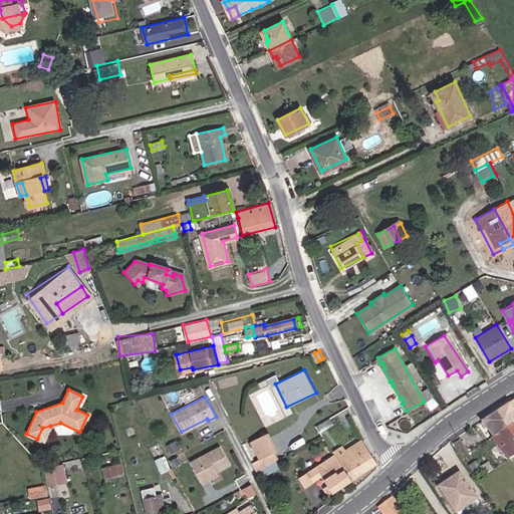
[(513,399),(497,410),(507,426),(513,421),(513,399)]
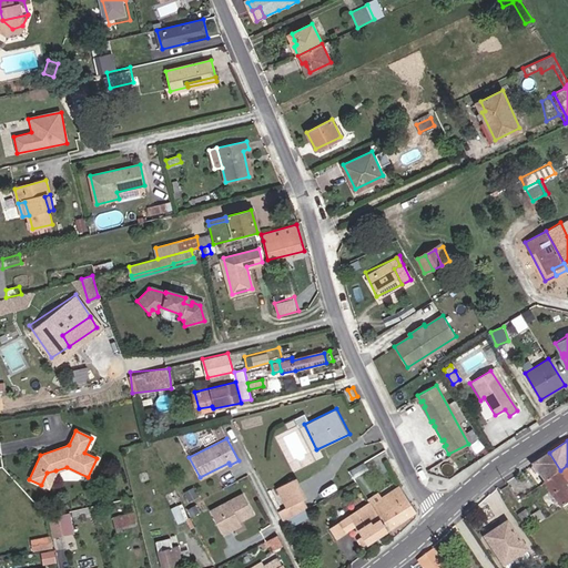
[(533,464),(545,482),(560,470),(549,453),(533,464)]
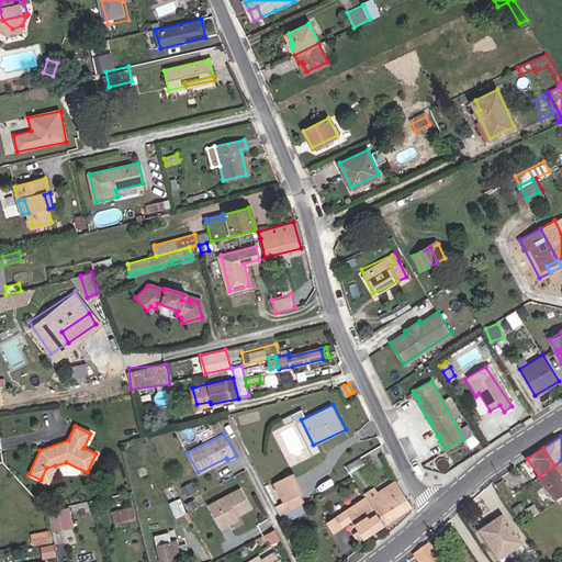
[(46,468),(41,480),(47,483),(55,465),(46,468)]
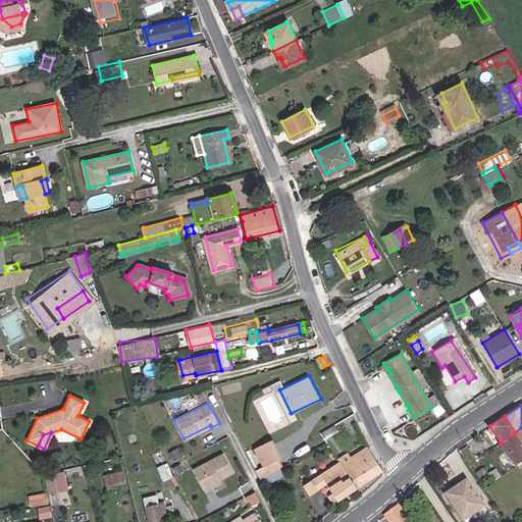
[(521,442),(515,432),(501,442),(506,451),(517,466),(521,462),(521,445),(521,444),(521,442)]
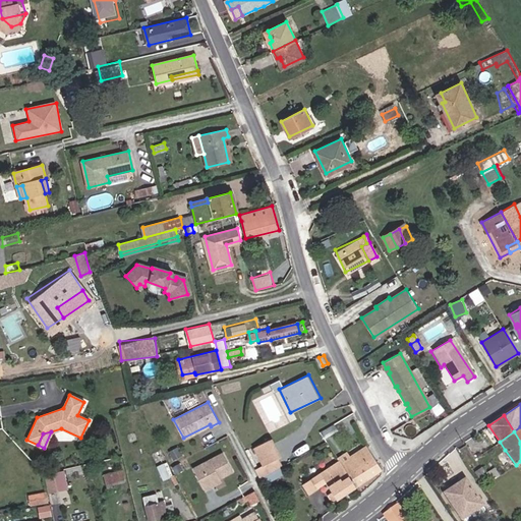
[(279,458),(269,440),(254,448),(264,465),(265,465),(279,458)]
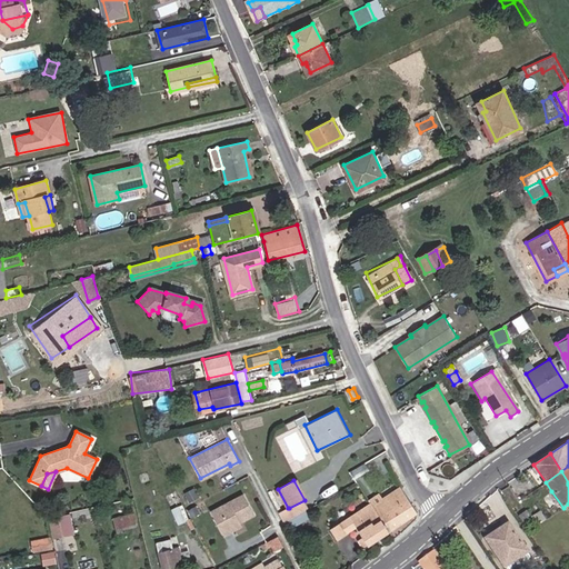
[(388,529),(416,511),(401,490),(386,500),(373,508),(388,529)]
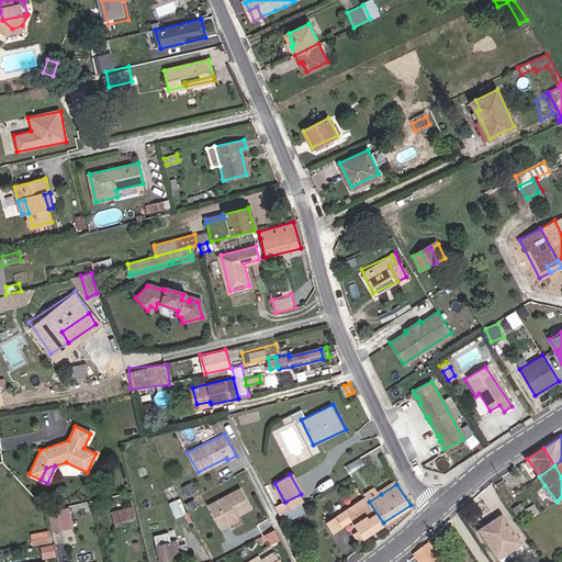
[(375,485),(363,493),(367,497),(369,502),(381,494),(375,485)]
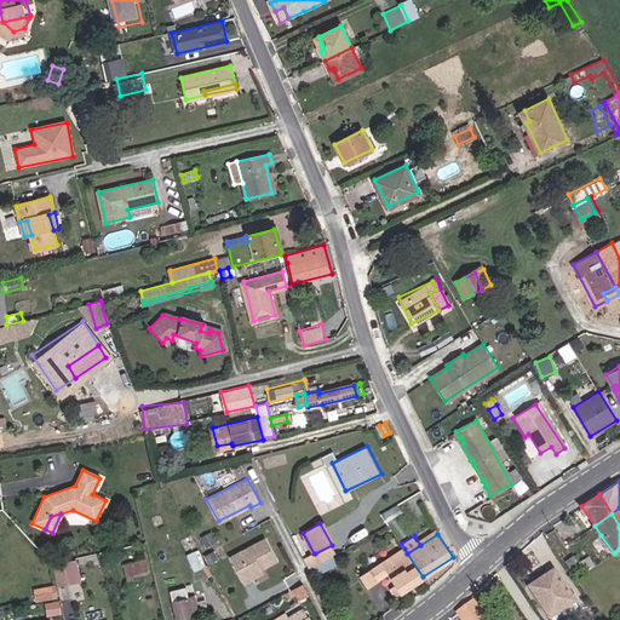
[(276,560),(265,538),(229,557),(244,584),(252,579),(250,574),(260,568),(276,560)]
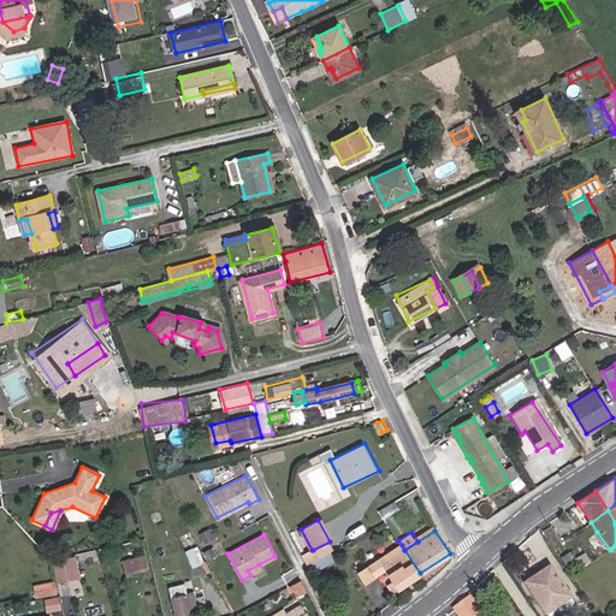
[(335,550),(330,542),(313,550),(318,560),(335,550)]
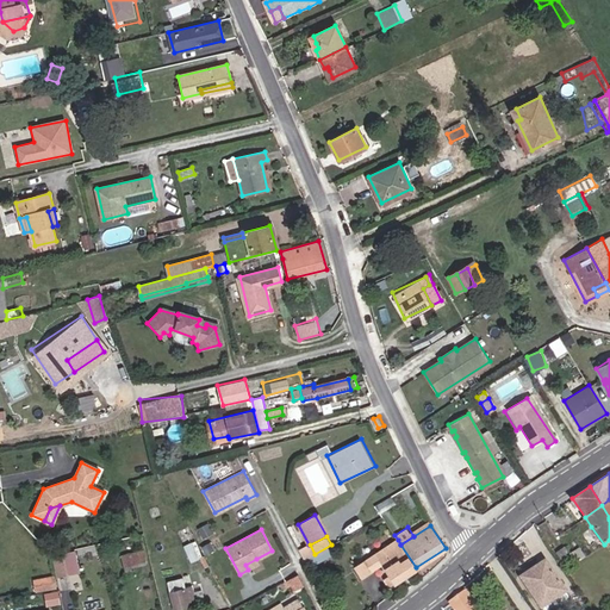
[(379,552),(373,542),(359,552),(362,559),(354,565),(350,560),(343,565),(354,582),(381,564),(388,574),(383,578),(387,586),(393,582),(393,583),(416,567),(400,545),(398,540),(379,552)]
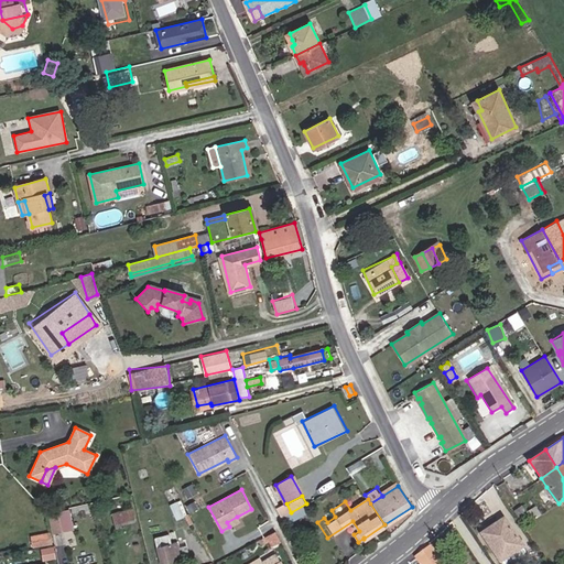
[(190,511),(197,508),(194,502),(186,506),(190,511)]
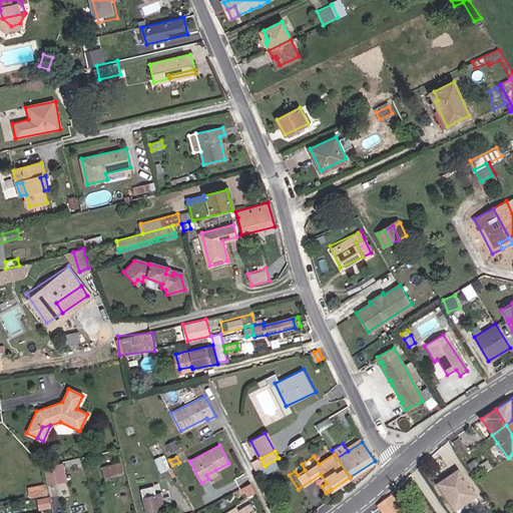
[(276,461),(263,467),(266,473),(279,467),(276,461)]
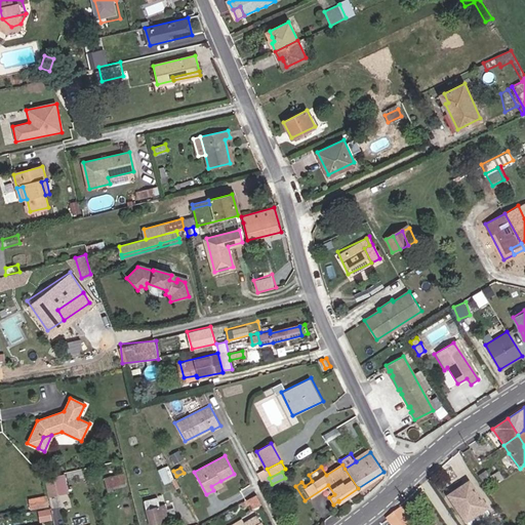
[(486,473),(480,477),(486,487),(492,483),(486,473)]
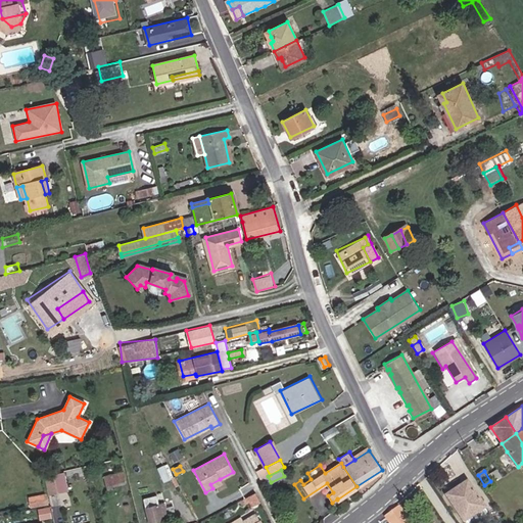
[(125,482),(122,472),(104,477),(108,493),(113,491),(112,486),(125,482)]
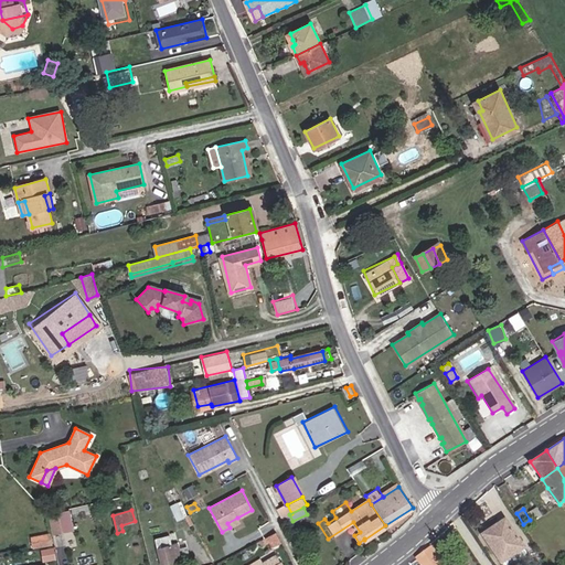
[(57,511),(46,513),(51,534),(62,531),(57,511)]
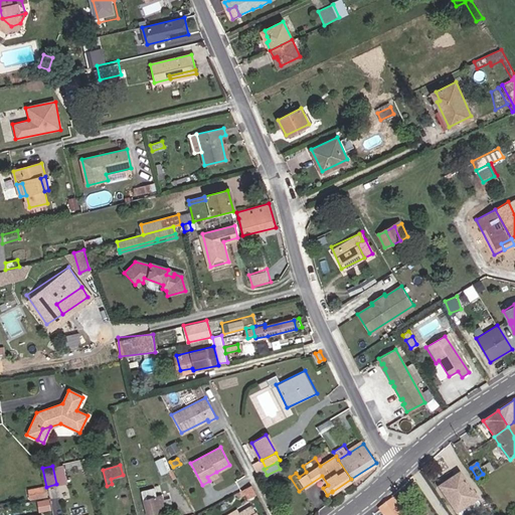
[(218,476),(216,472),(207,477),(209,481),(218,476)]
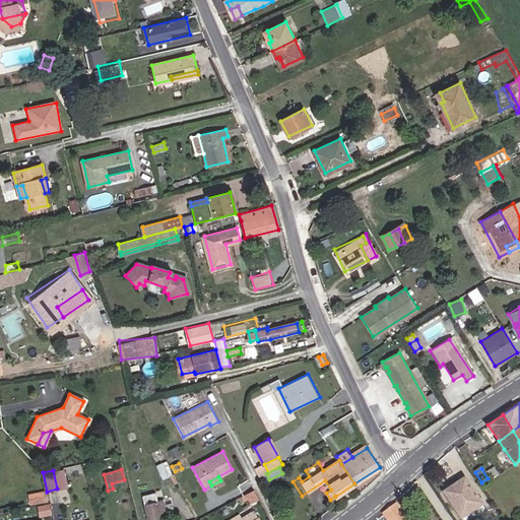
[(469,519),(484,510),(465,479),(446,493),(463,519),(469,519)]
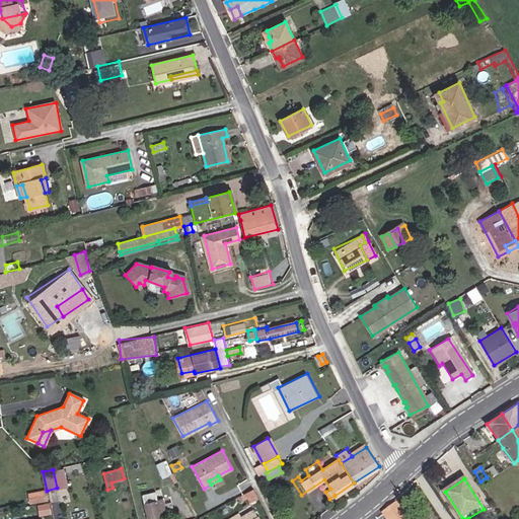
[(43,491),(29,494),(31,503),(44,500),(43,491)]
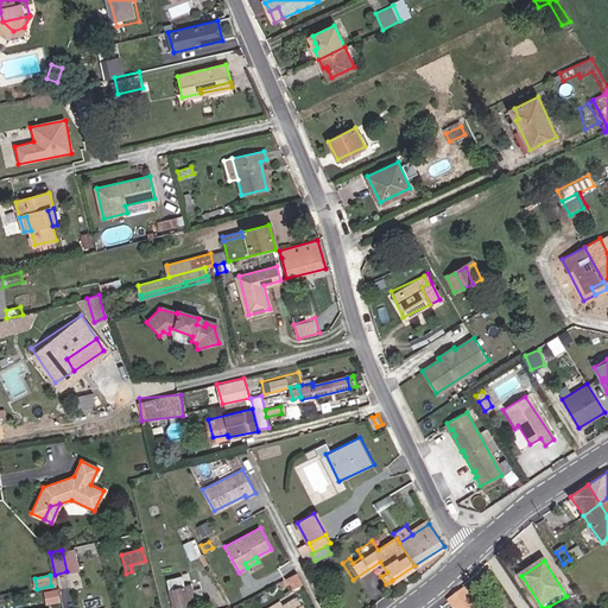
[(173,607),(182,607),(189,607),(185,593),(192,590),(194,590),(192,582),(184,584),(183,576),(168,580),(170,588),(169,588),(172,603),(173,607)]
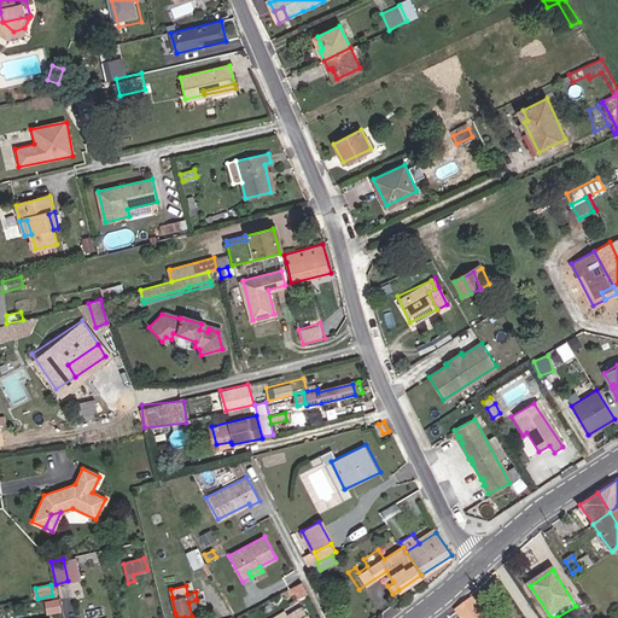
[(487,617),(471,596),(467,592),(452,602),(462,617),(487,617)]
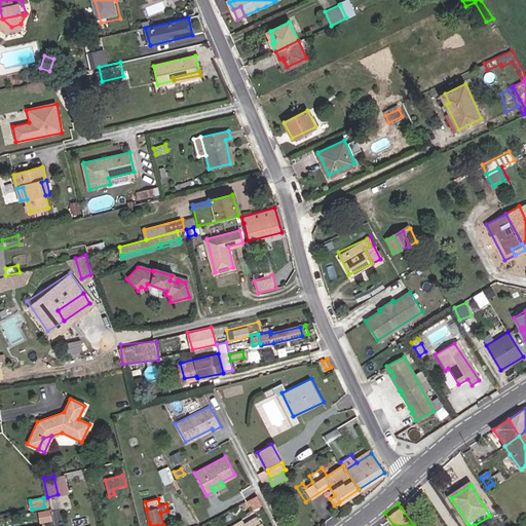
[(143,523),(149,522),(146,509),(146,506),(140,509),(143,523)]
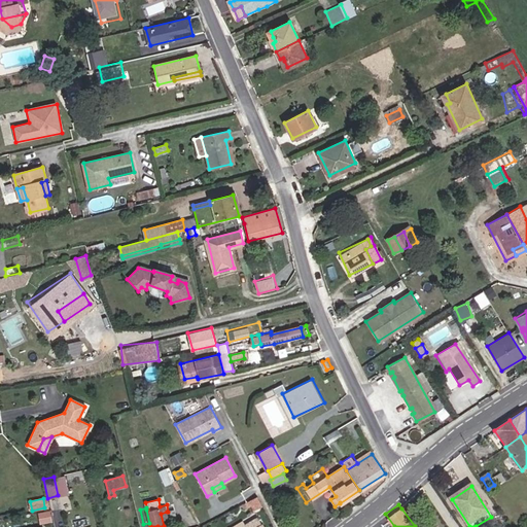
[(40,522),(51,521),(51,512),(40,512),(40,522)]
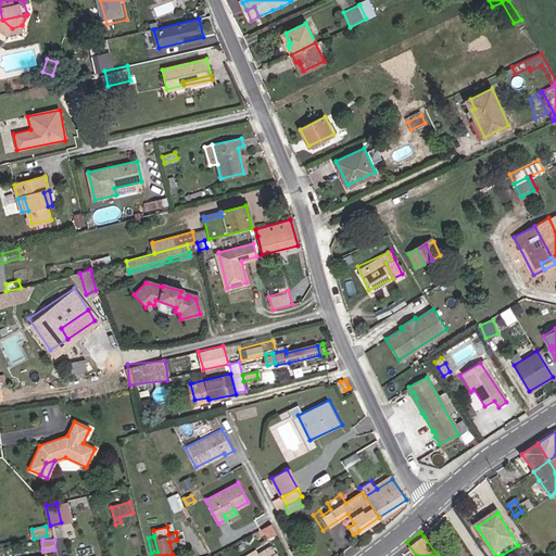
[(169,542),(173,555),(179,553),(176,540),(169,542)]
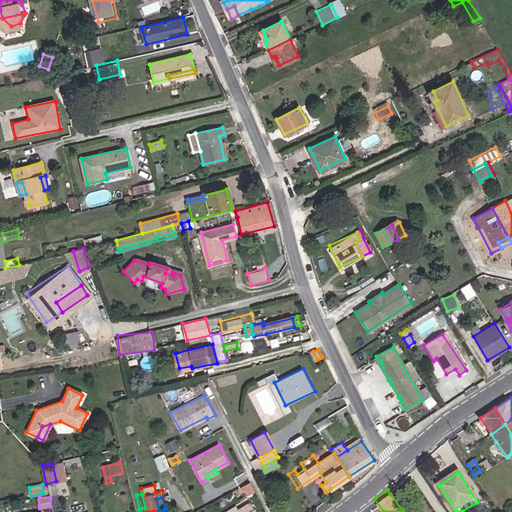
[(20,507),(20,511),(25,511),(27,511),(26,501),(14,504),(15,508),(20,507)]
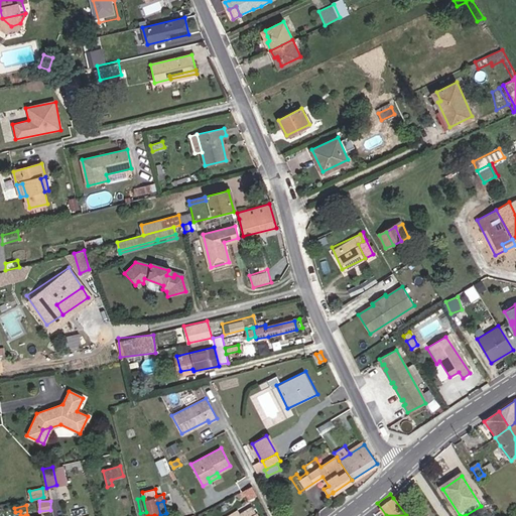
[(257,515),(252,507),(240,515),(238,510),(227,515),(257,515)]
